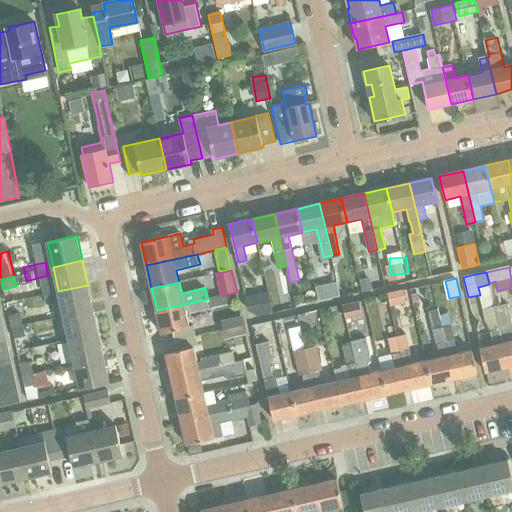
[(390,287),(394,304),(412,300),(408,283),(390,287)]
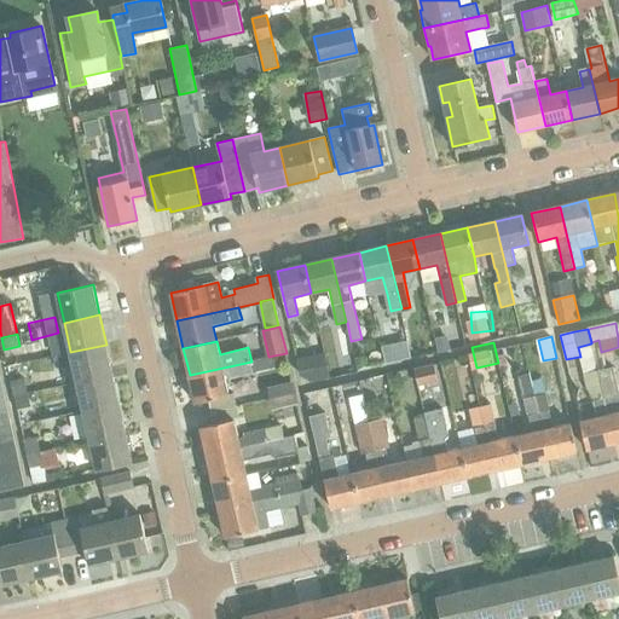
[(409,343),(382,350),(386,364),(411,358),(409,343)]
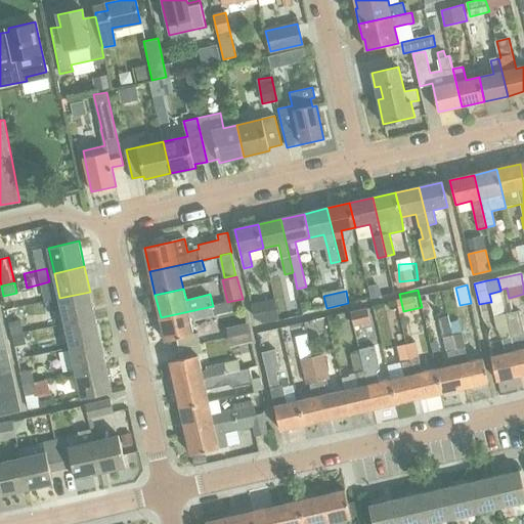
[(59,298),(66,323),(95,316),(90,292),(59,298)]
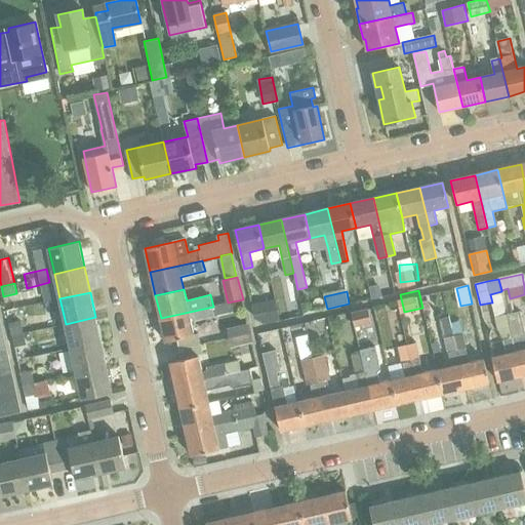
[(252,306),(255,318),(265,323),(281,319),(276,299),(252,306)]
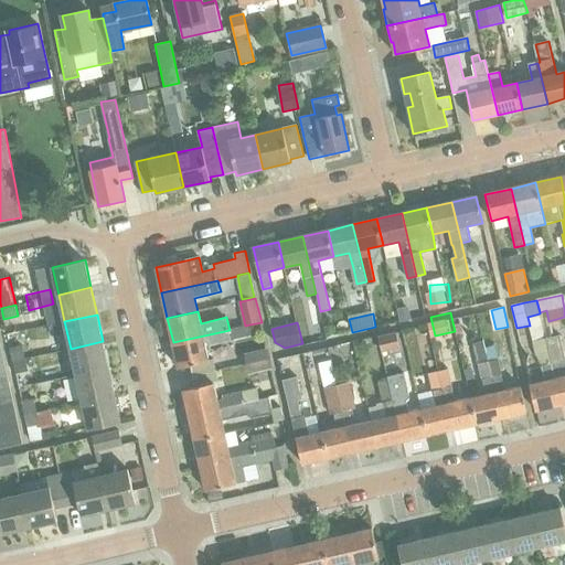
[(230,330),(173,342),(179,368),(190,364),(193,376),(216,371),(213,359),(209,360),(205,345),(252,336),(249,324),(245,326),(230,329),(230,330)]
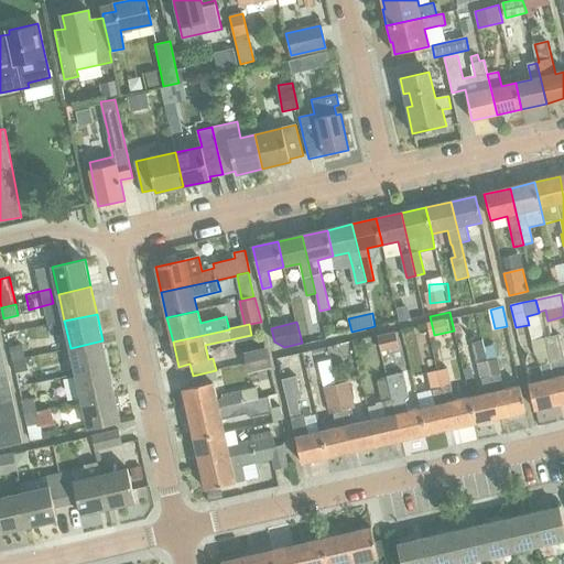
[(378,336),(381,351),(399,347),(396,333),(378,336)]
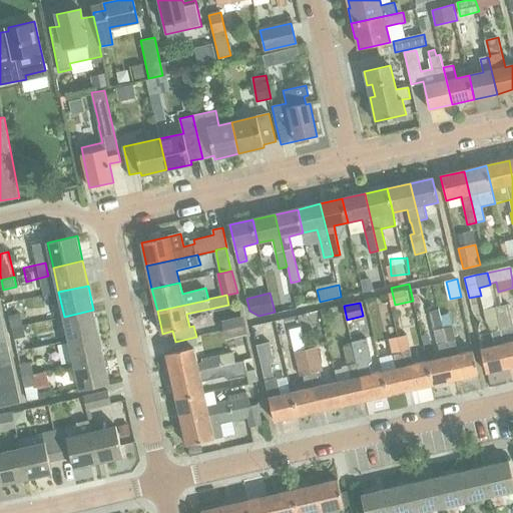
[(502,330),(501,330),(509,368),(512,366),(512,321),(509,304),(497,307),(502,330)]
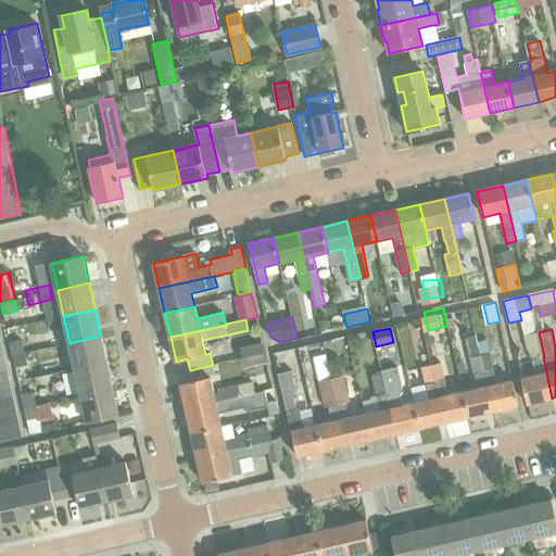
[(539,332),(536,332),(523,336),(526,346),(533,359),(536,375),(520,379),(527,404),(552,399),(543,357),(544,357),(539,332)]
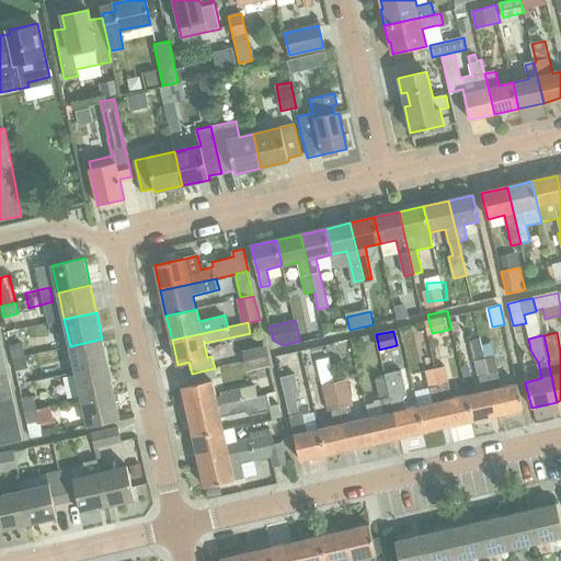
[(467,396),(473,421),(497,415),(484,359),(480,338),(470,340),(482,391),(467,396)]
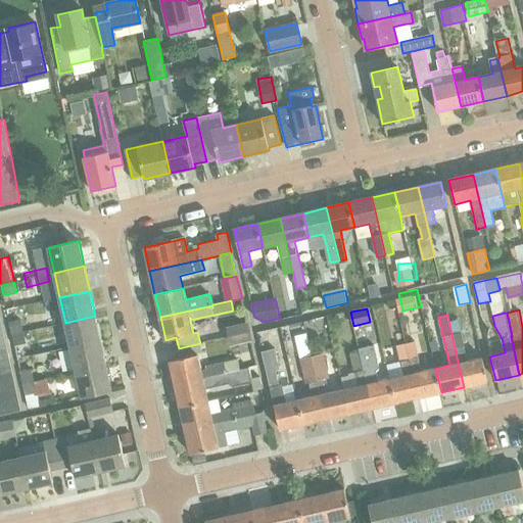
[(65,323),(70,347),(101,340),(95,316),(65,323)]
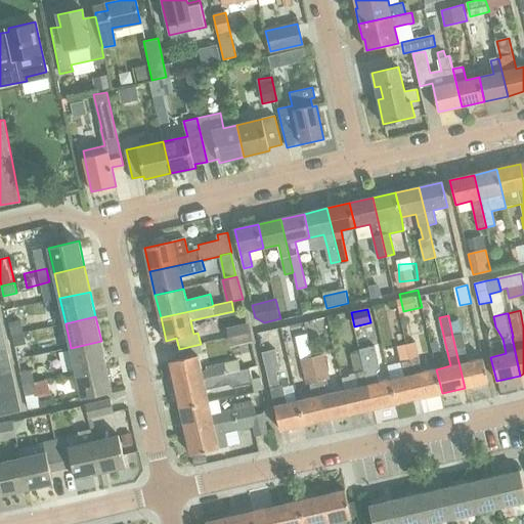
[(9,323),(12,336),(23,333),(20,320),(9,323)]
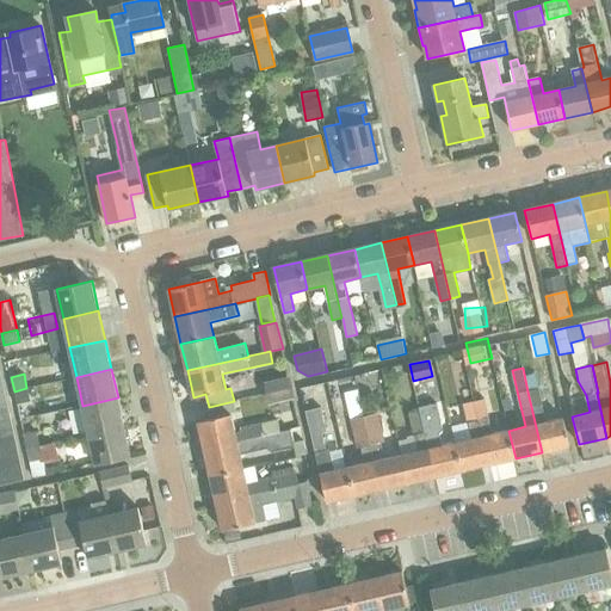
[(269,384),(272,402),(294,397),(290,381),(269,384)]
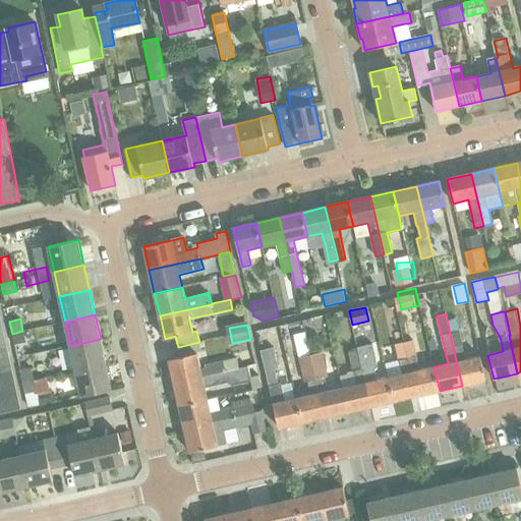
[(22,331),(12,334),(15,345),(25,343),(22,331)]
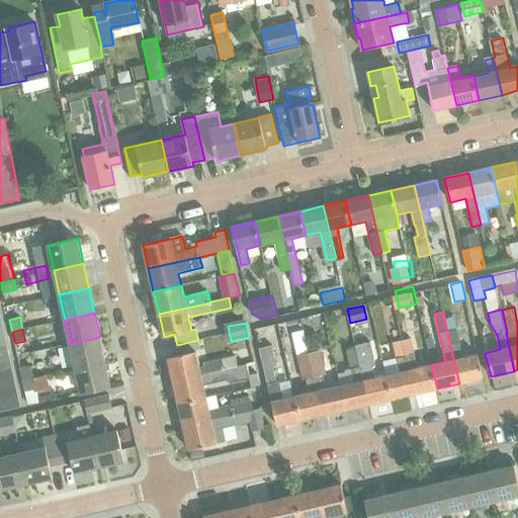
[(447,332),(459,383),(483,378),(478,354),(462,358),(455,330),(447,332)]
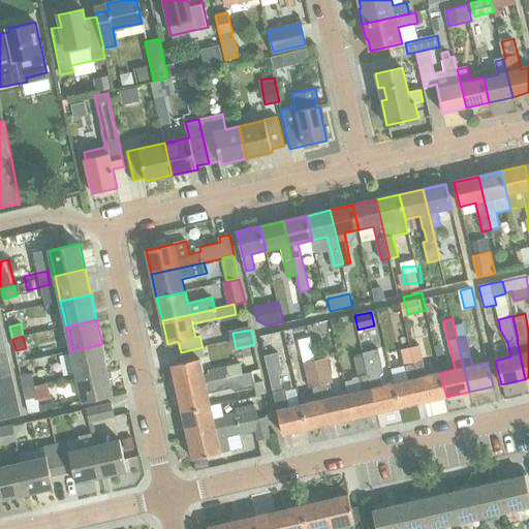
[(71,351),(78,376),(107,369),(102,344),(71,351)]
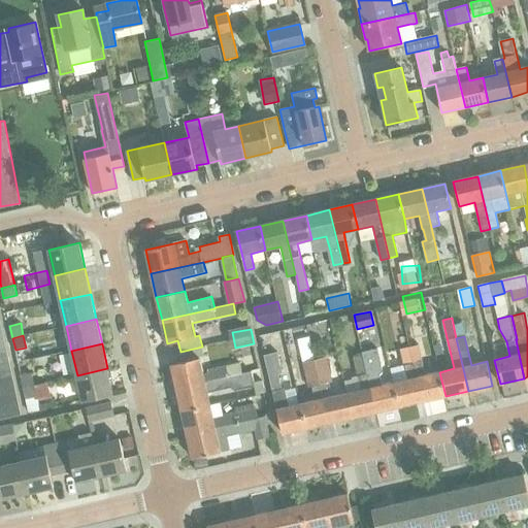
[(409,347),(423,401),(446,396),(439,372),(425,375),(418,344),(409,347)]
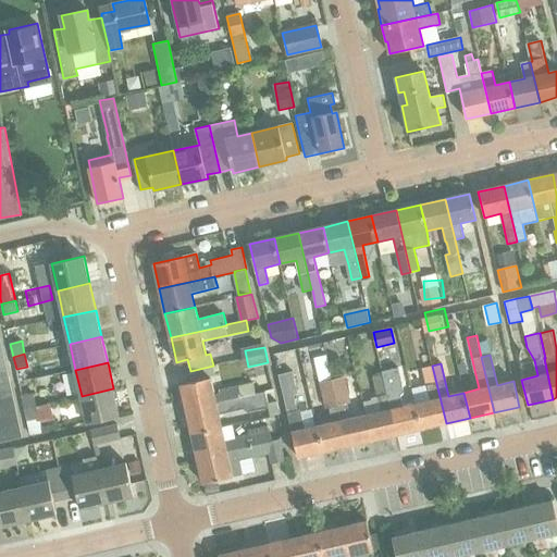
[(193,382),(181,384),(187,409),(257,394),(255,381),(214,391),(211,378),(215,376),(213,366),(190,371),(193,382)]
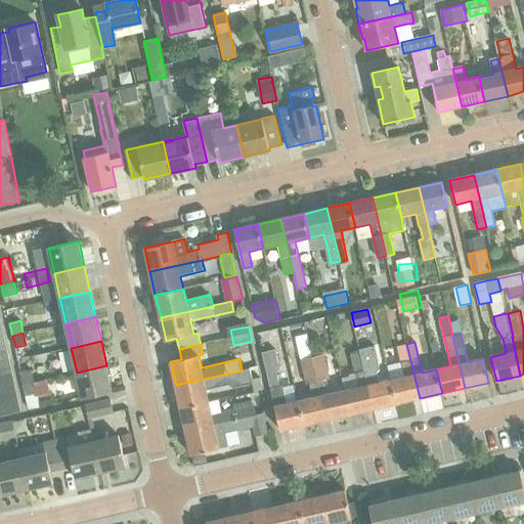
[(391,380),(396,403),(420,398),(406,344),(398,346),(404,377),(391,380)]
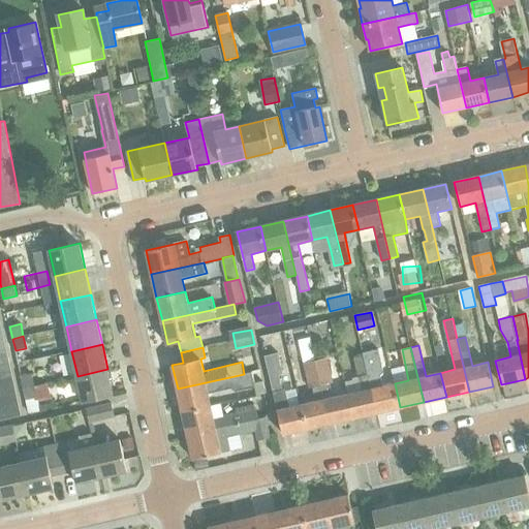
[(363,352),(364,356),(376,412),(400,407),(395,383),(382,386),(380,376),(383,373),(378,349),(363,352)]
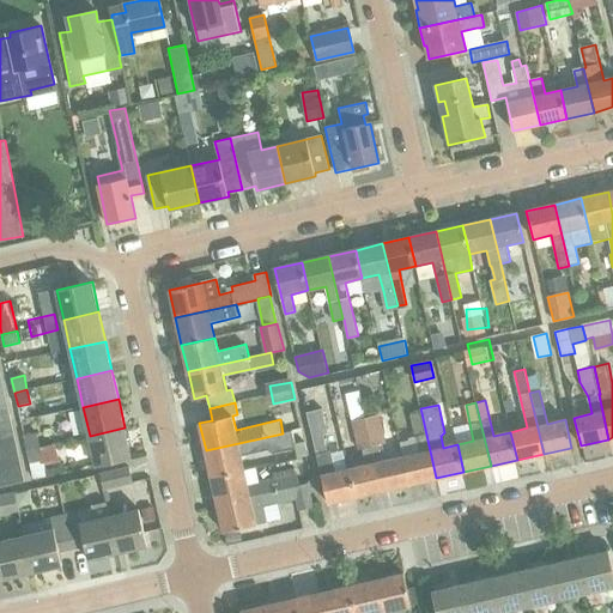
[(0,407),(0,423),(11,420),(8,406),(0,407)]
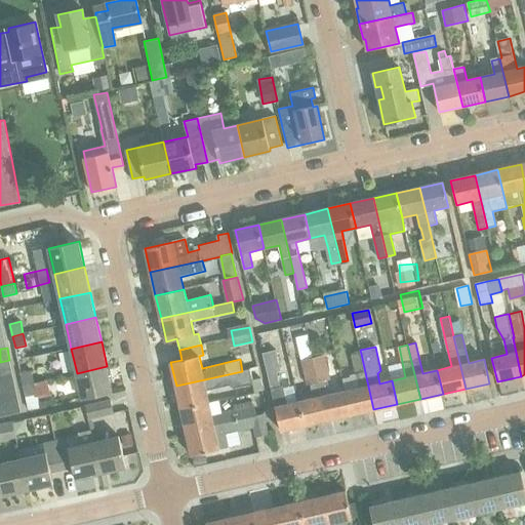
[(305,426),(299,401),(288,404),(284,386),(281,386),(278,371),(282,370),(277,350),(264,353),(273,393),(282,431),(305,426)]
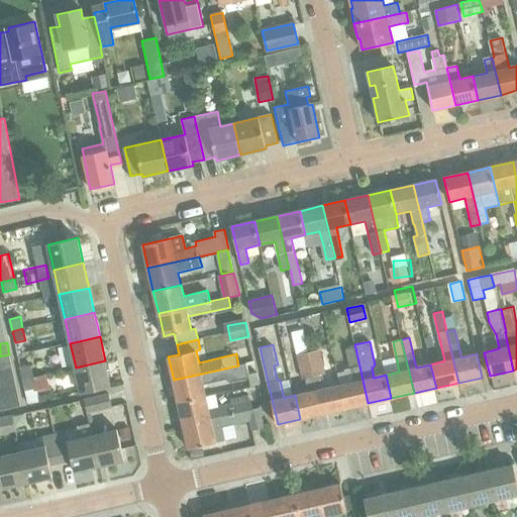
[(351,369),(338,373),(341,385),(339,385),(345,409),(368,403),(355,348),(347,350),(350,368),(351,369)]
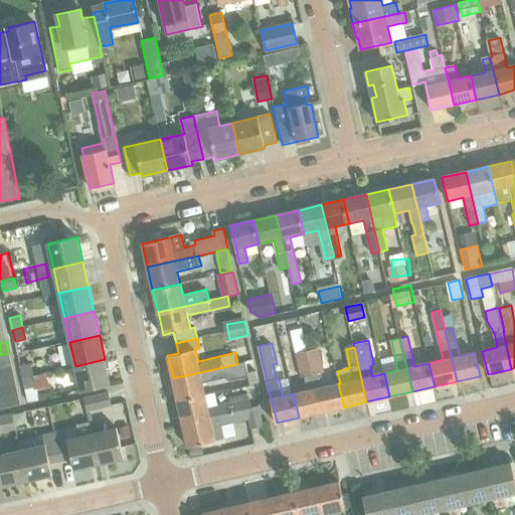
[(320,348),(307,351),(321,412),(344,407),(338,383),(325,386),(321,372),(325,371),(320,348)]
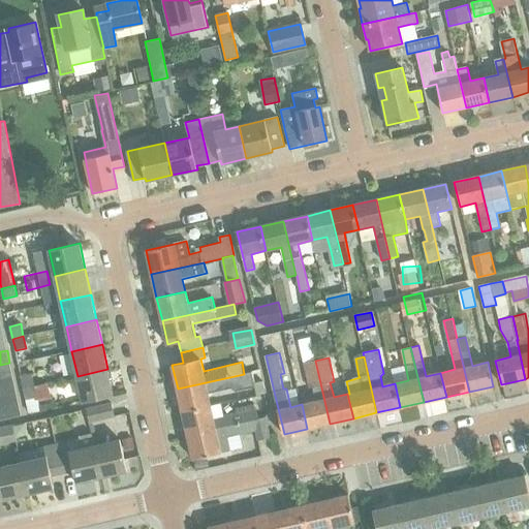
[(316,401),(302,404),(307,429),(330,424),(315,361),(304,363),(309,387),(312,386),(316,401)]
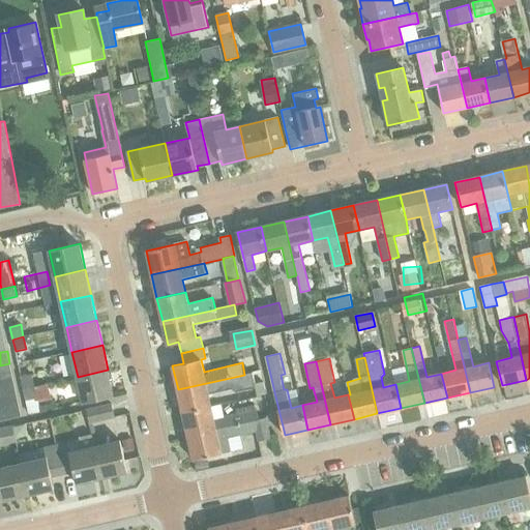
[(0,365),(0,380),(12,377),(9,363),(0,365)]
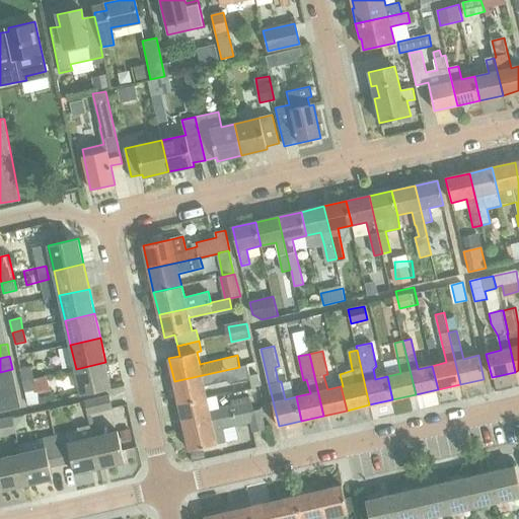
[(105,362),(76,369),(81,394),(112,387),(105,362)]
